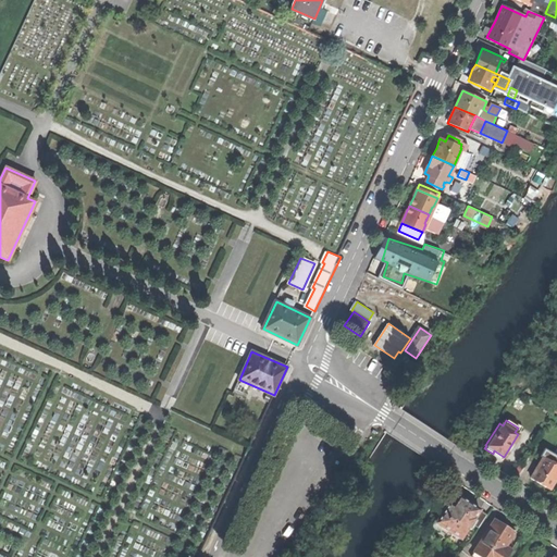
[(539,483),(549,490),(556,475),(556,466),(542,457),(530,478),(539,483)]
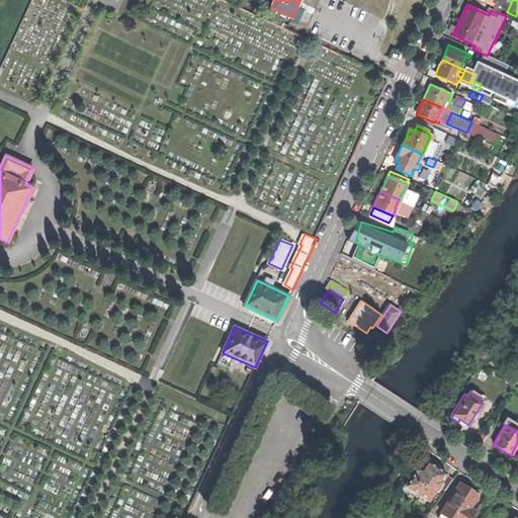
[(435,492),(437,493),(440,488),(445,491),(452,479),(436,468),(426,461),(421,470),(418,468),(406,487),(428,502),(435,492)]
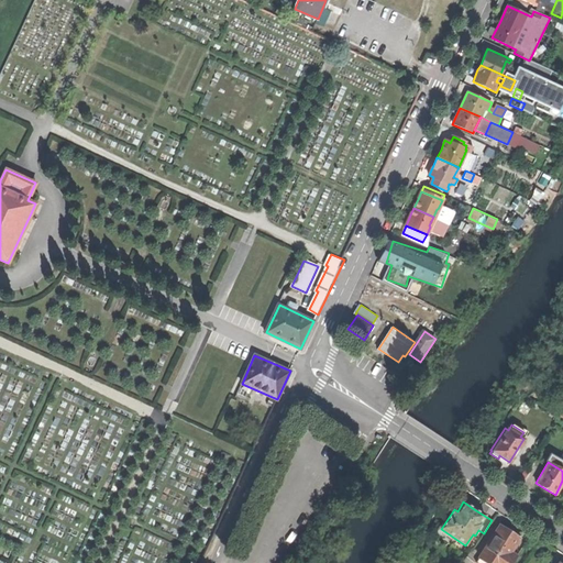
[(512,562),(517,556),(511,552),(520,539),(509,532),(500,526),(476,562),(512,562)]
